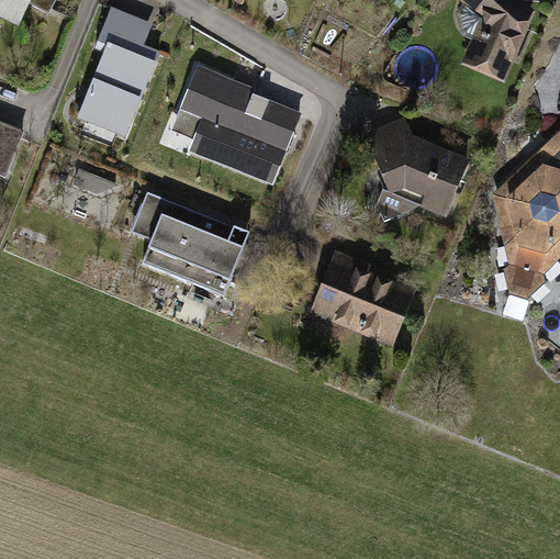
[(0,0),(0,11),(29,25),(41,0),(0,0)]
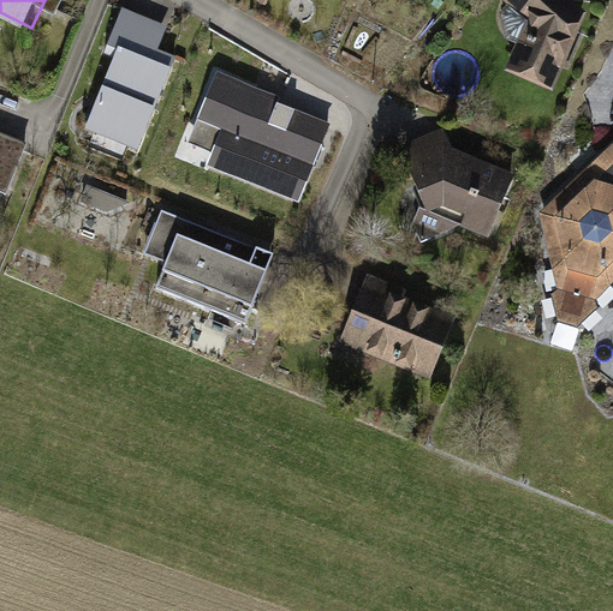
[(511,0),(531,17),(510,66),(548,83),(579,13),(565,0),(511,0)]
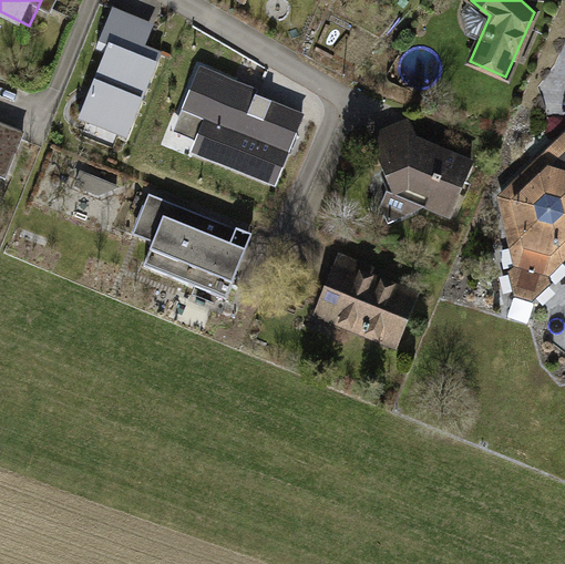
[(84,104),(131,123),(160,52),(136,43),(144,23),(110,9),(95,45),(106,51),(84,104)]
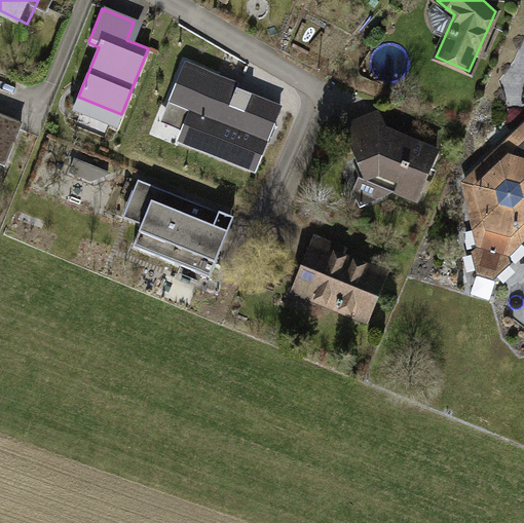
[(281,106),(183,67),(161,121),(183,129),(178,141),(254,172),(281,106)]
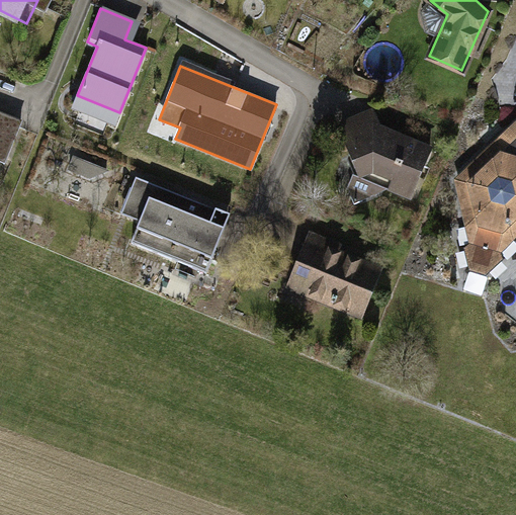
[(423,200),(443,147),(387,126),(375,107),(339,123),(358,176),(423,200)]
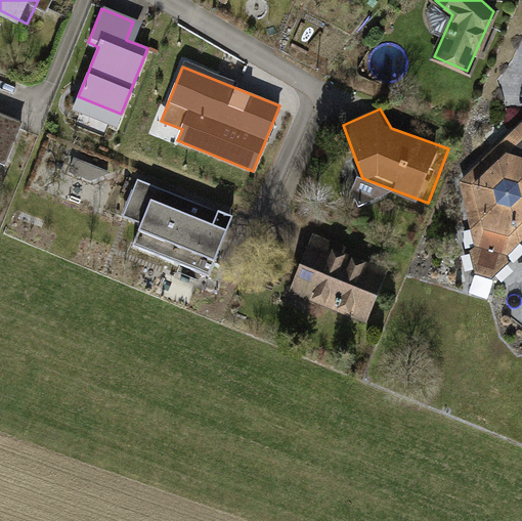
[(0,160),(11,165),(27,122),(0,113),(0,160)]
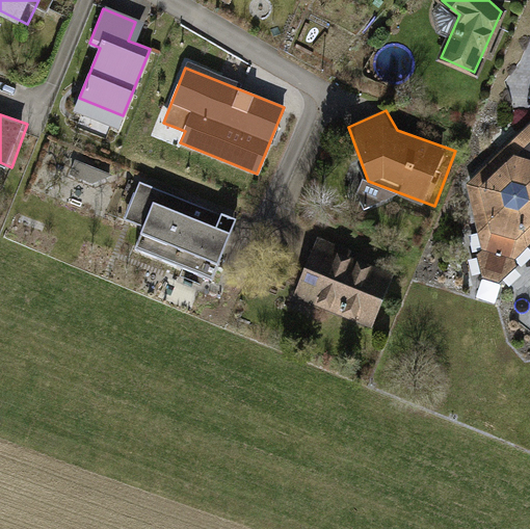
[(529,245),(529,123),(461,183),(481,252),(475,255),(484,278),(499,283),(520,264),(514,259),(529,245)]
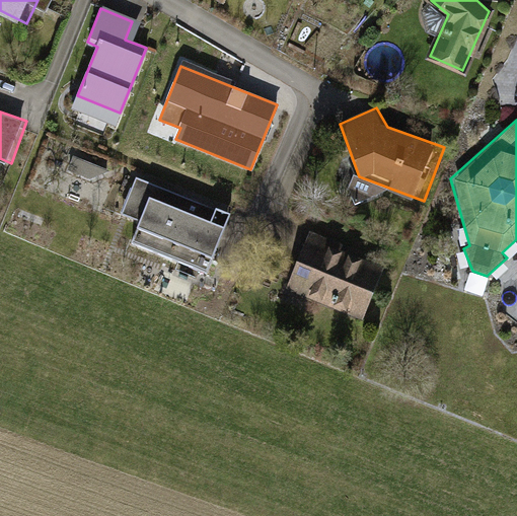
[(98,199),(109,169),(75,156),(64,186),(98,199)]
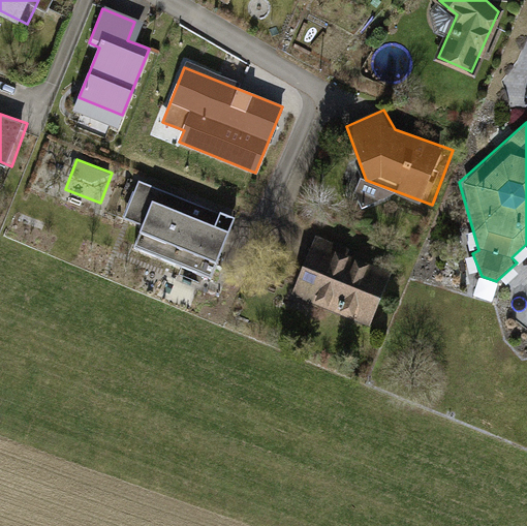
[(211,277),(234,218),(138,179),(134,189),(153,197),(133,246),(211,277)]
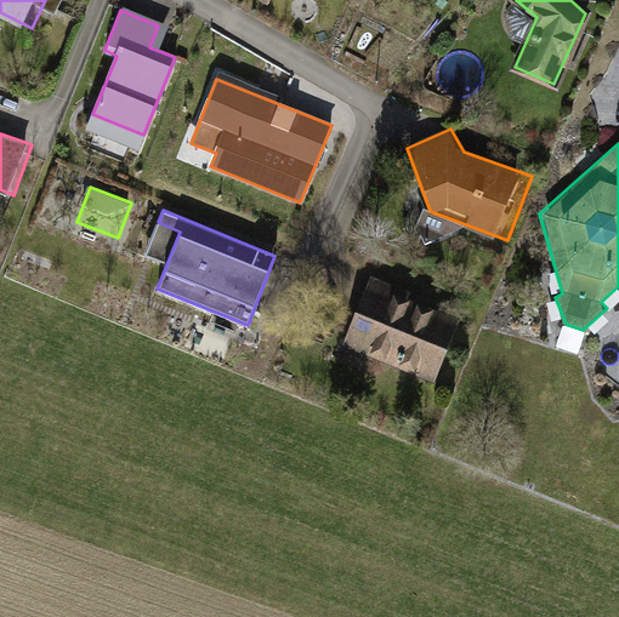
[(467,315),(378,278),(351,343),(441,381),(467,315)]
